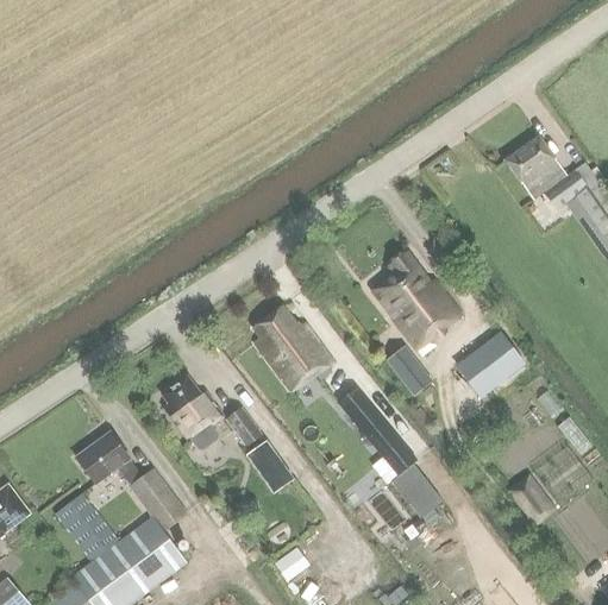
[(557,208),(566,202),(607,259),(607,194),(585,162),(566,175),(561,166),(562,166),(556,157),(540,136),(506,159),(521,181),(522,181),(528,189),(534,197),(545,191),(557,208)]
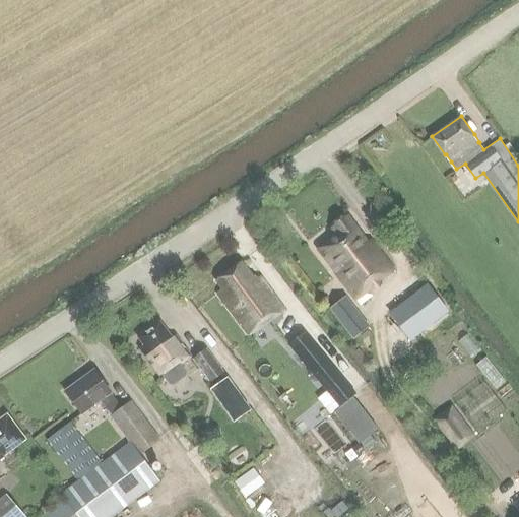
[(371,288),(394,270),(372,238),(368,242),(348,214),(333,227),(338,234),(320,248),(338,269),(335,271),(357,300),(360,304),(374,293),(371,288)]
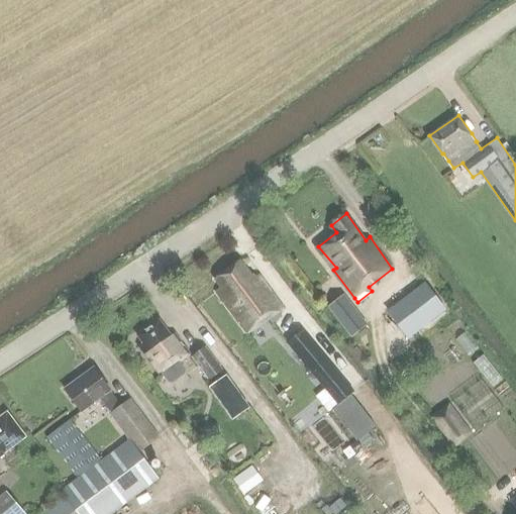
[(218,276),(224,285),(218,289),(248,331),(284,306),(261,273),(254,277),(242,259),(218,276)]
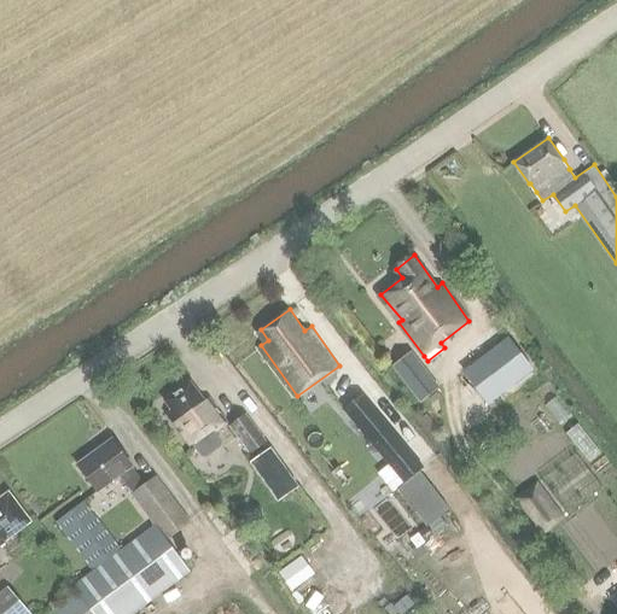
[(508,334),(464,369),(490,403),(535,368),(508,334)]
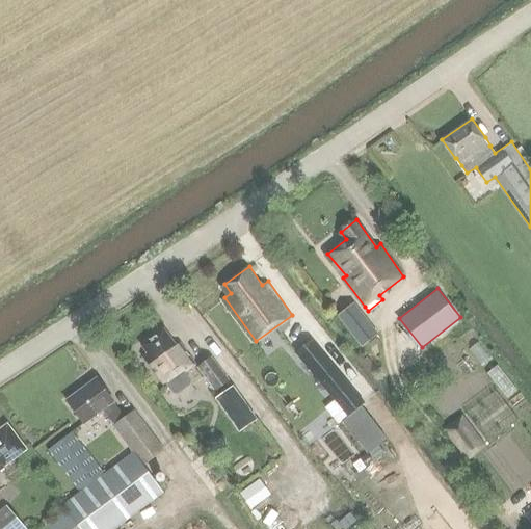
[(346,308),(338,314),(353,334),(362,345),(377,333),(369,321),(362,327),(346,308)]
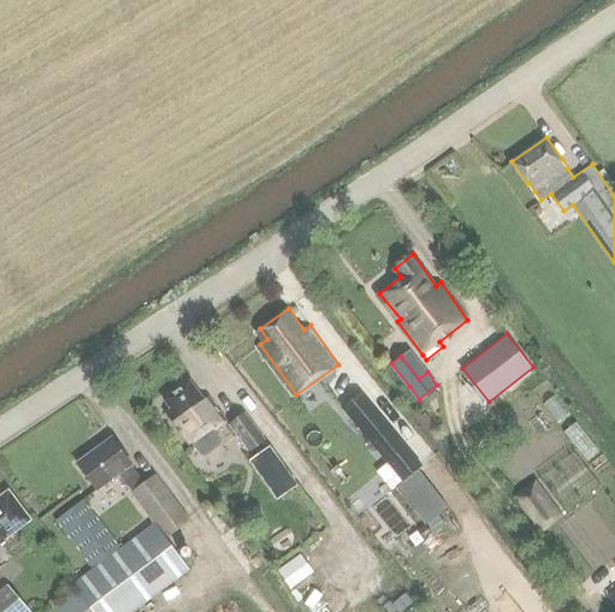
[(196,441),(202,450),(207,451),(220,441),(222,437),(214,427),(228,419),(210,393),(205,396),(191,378),(165,396),(171,404),(166,408),(193,444),(196,441)]
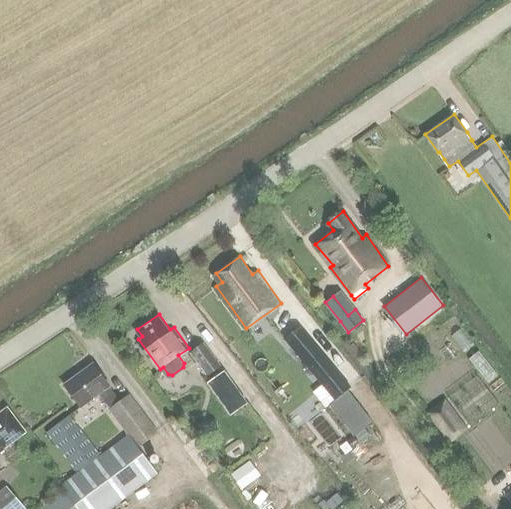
[(352,386),(300,323),(283,337),(334,398),(334,397),(336,399),(352,386)]
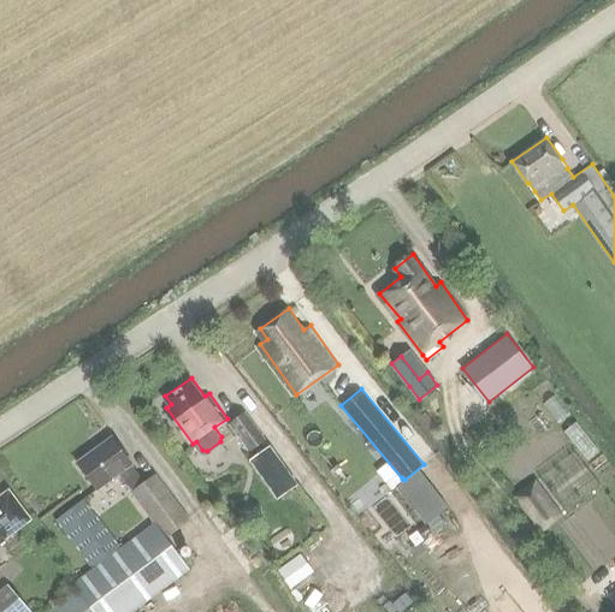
[(266,438),(259,427),(246,411),(230,422),(250,449),(266,438)]
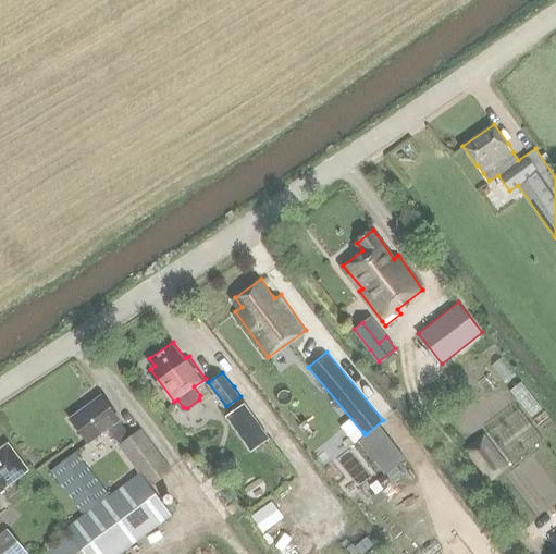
[(108,427),(120,443),(140,471),(109,494),(75,451),(51,469),(86,513),(68,526),(73,531),(71,533),(86,553),(115,553),(171,513),(151,485),(172,470),(140,427),(131,434),(119,419),(120,418),(101,394),(70,418),(88,442),(108,427)]
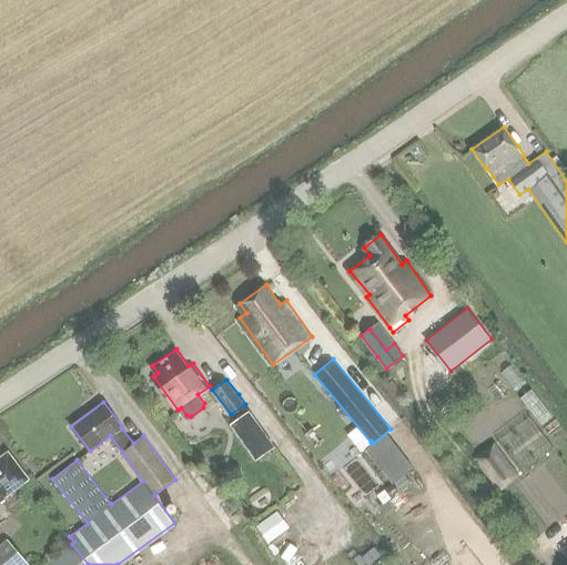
[(255,456),(275,443),(251,405),(230,417),(255,456)]
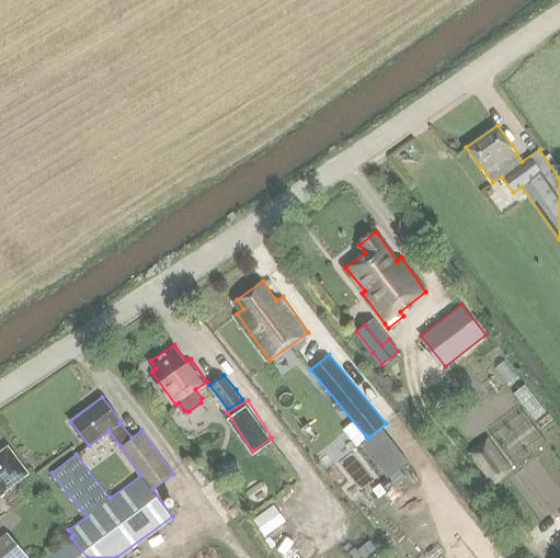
[(492,485),(513,468),(489,434),(467,451),(492,485)]
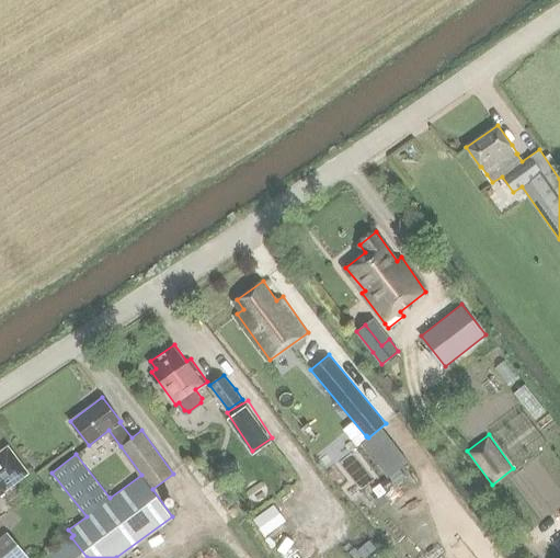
[(0,453),(0,493),(4,491),(3,490),(26,473),(8,447),(0,453)]
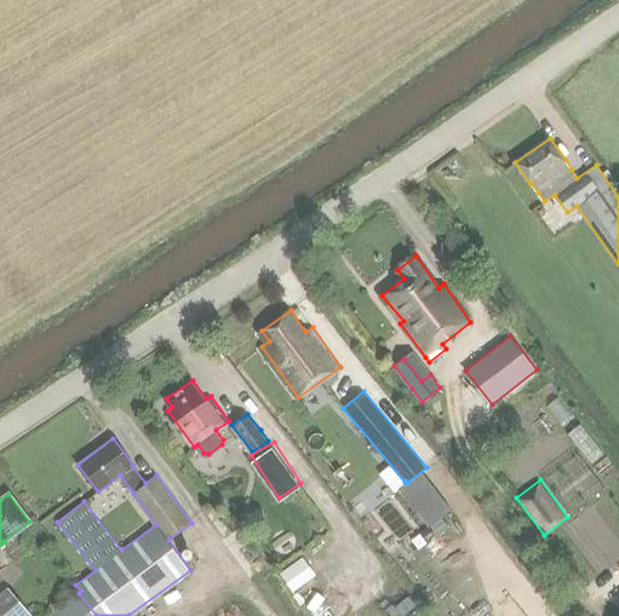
[(314,575),(301,557),(281,571),(294,589),(314,575)]
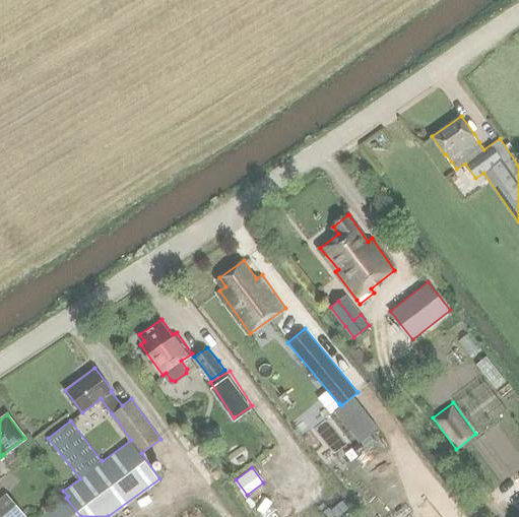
[(0,498),(0,516),(23,516),(25,515),(6,493),(0,498)]
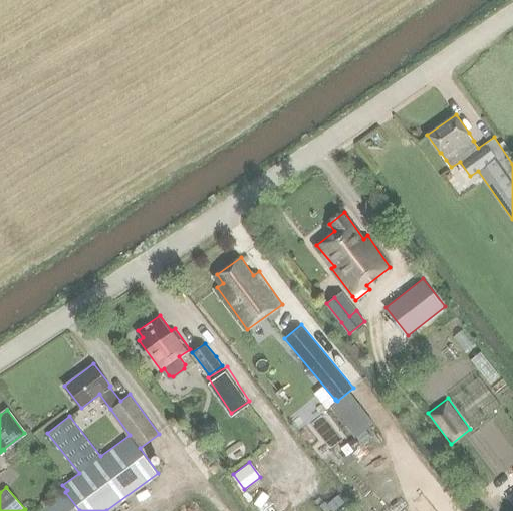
[(417,503),(423,510),(436,510),(426,496),(417,503)]
